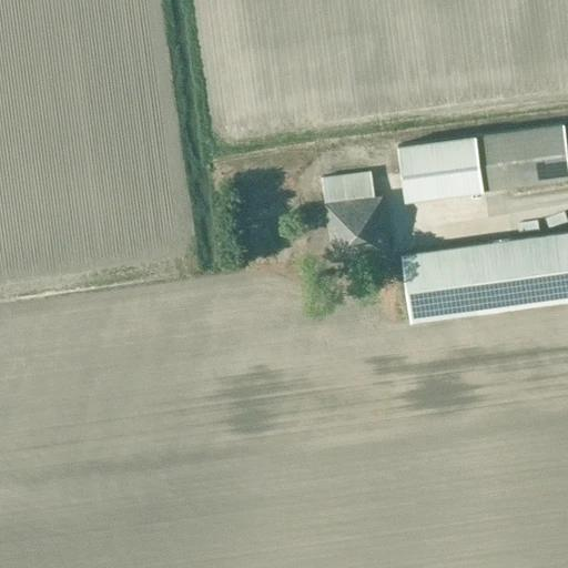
[(475,134),(483,188),(567,175),(567,158),(564,122),(475,134)]
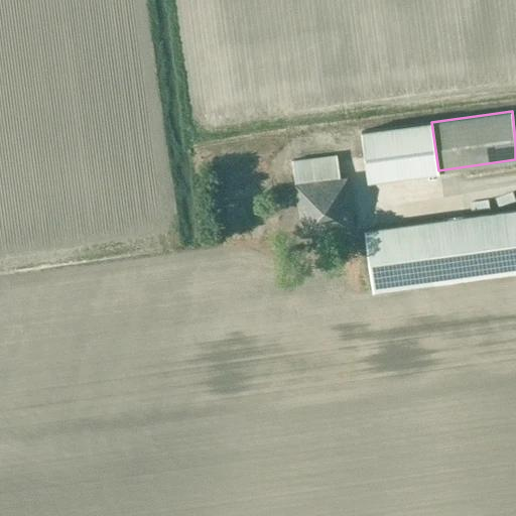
[(438,170),(431,122),(362,131),(369,180),(438,170)]
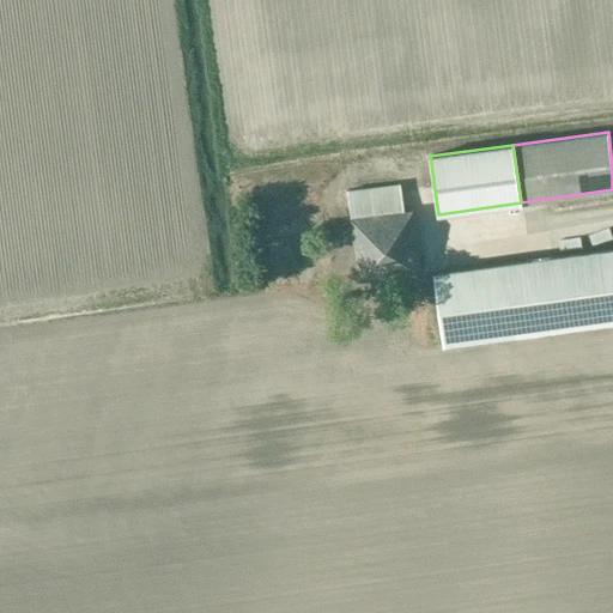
[(352,218),(351,219),(359,280),(372,279),(374,286),(383,285),(382,278),(422,272),(413,211),(404,212),(400,183),(349,190),(352,218)]
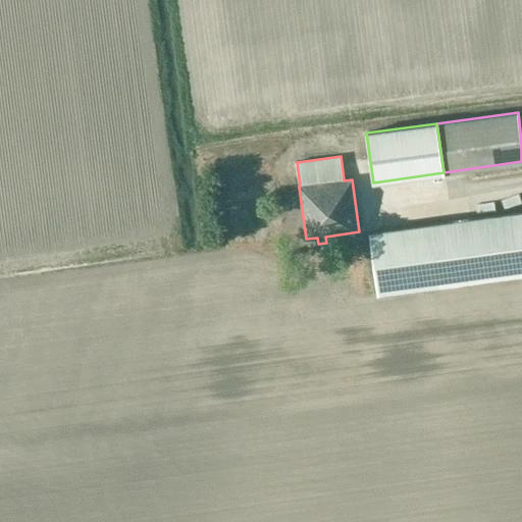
[(513,192),(497,196),(499,205),(515,201),(513,192)]
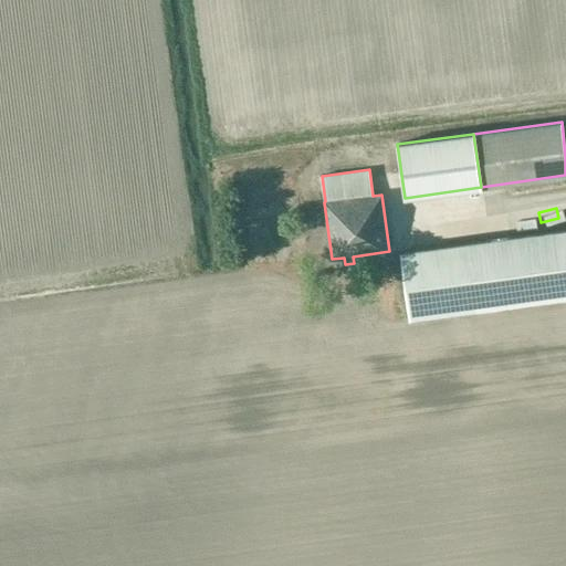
[(409,317),(565,296),(565,228),(400,251),(409,317)]
